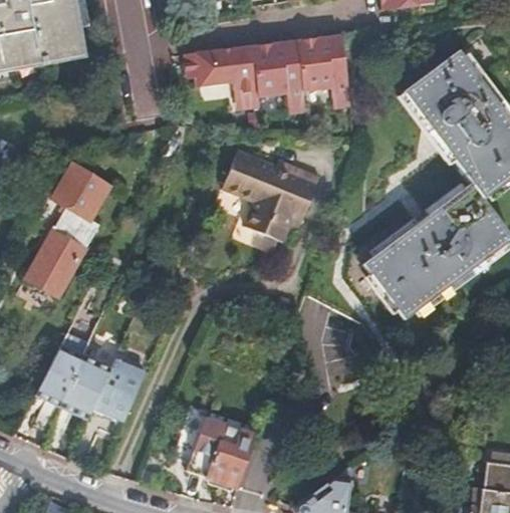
[(1,0),(0,0),(0,71),(86,57),(75,0),(1,0)]
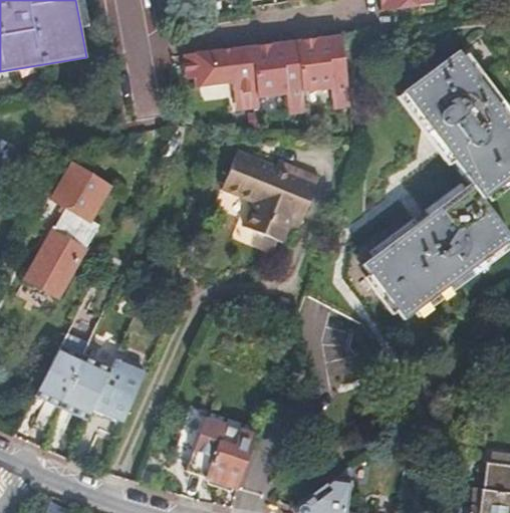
[(385,0),(387,9),(439,3),(438,0),(385,0)]
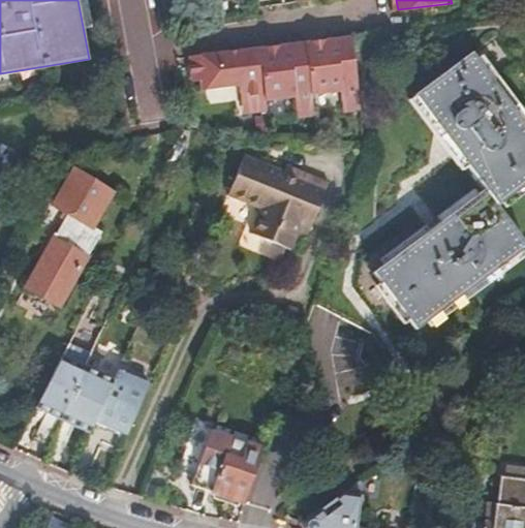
[(360,105),(353,36),(264,45),(271,99),(297,96),(299,112),(315,110),(313,94),(340,92),(341,106),(360,105)]
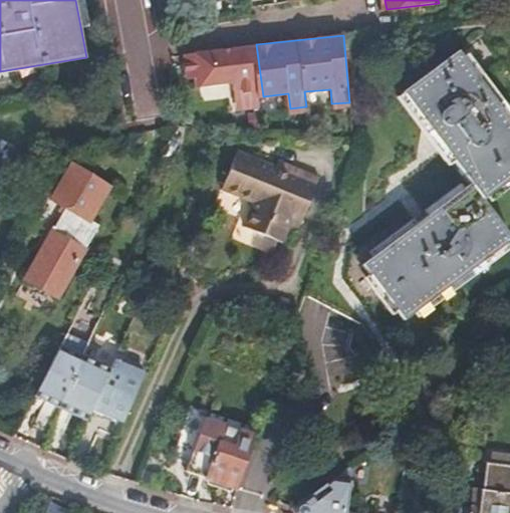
[(256,44),(187,51),(189,75),(197,74),(199,86),(235,82),(237,98),(242,98),(243,109),(260,107),(259,97),(263,96),(256,44)]
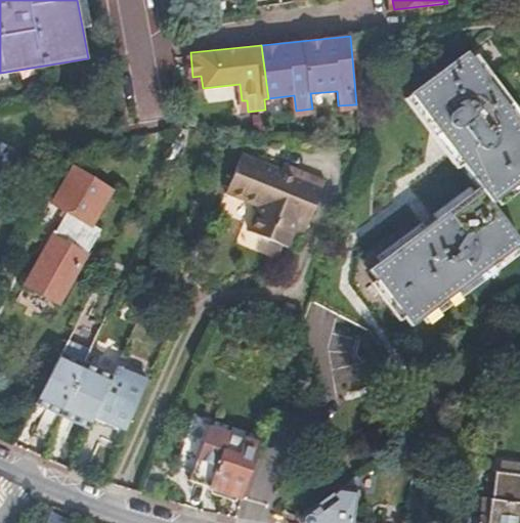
[(482,184),(372,267),(416,324),(519,245),(519,234),(495,203),(519,183),(519,119),(466,47),(410,89),(482,184)]
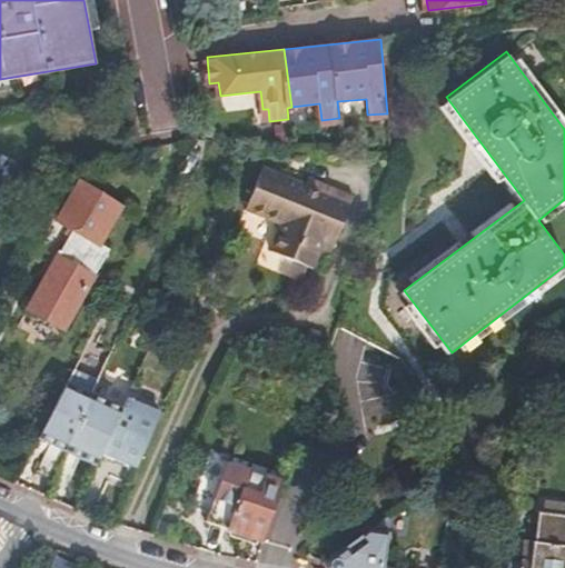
[(319,242),(326,247),(346,190),(330,183),(324,180),(317,195),(300,188),(304,181),(260,162),(243,203),(279,219),(267,246),(309,265),(319,242)]
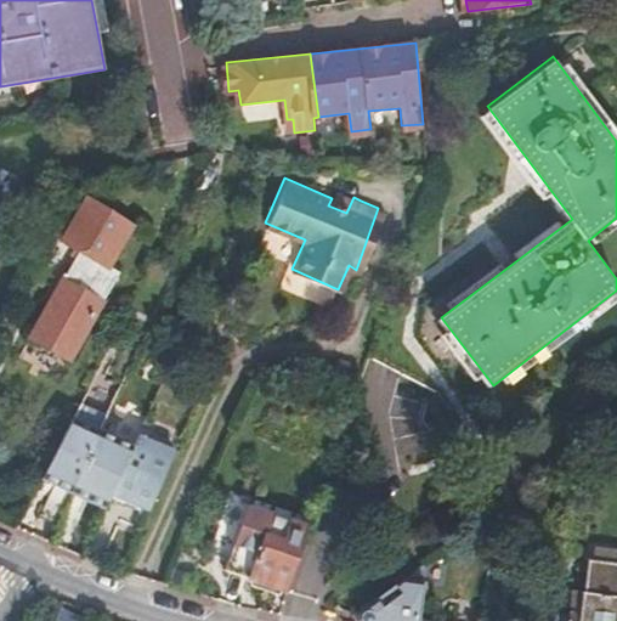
[(346,213),(354,197),(335,190),(332,198),(328,205),(346,213)]
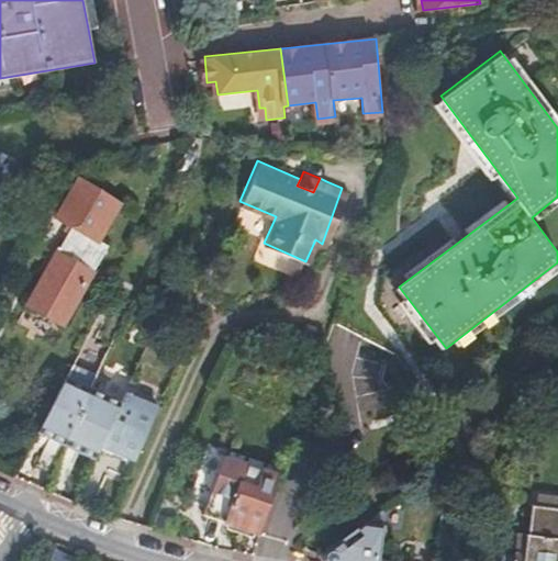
[(33,306),(68,325),(97,273),(112,247),(100,239),(122,202),(79,178),(58,216),(77,227),(62,255),(33,306)]
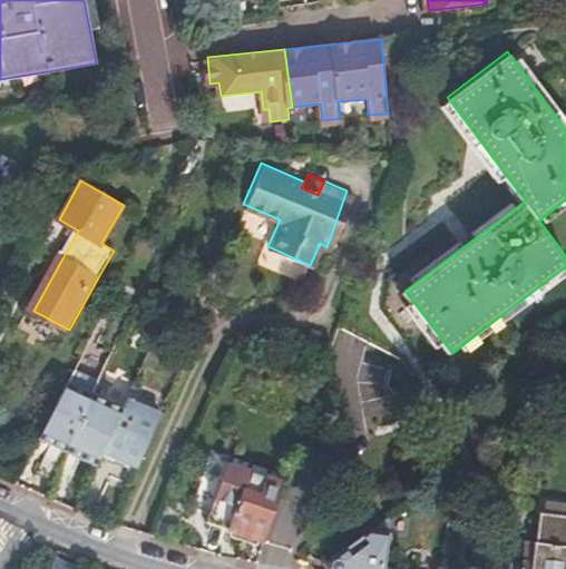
[(347,190),(327,247),(345,208),(352,194),(347,190)]
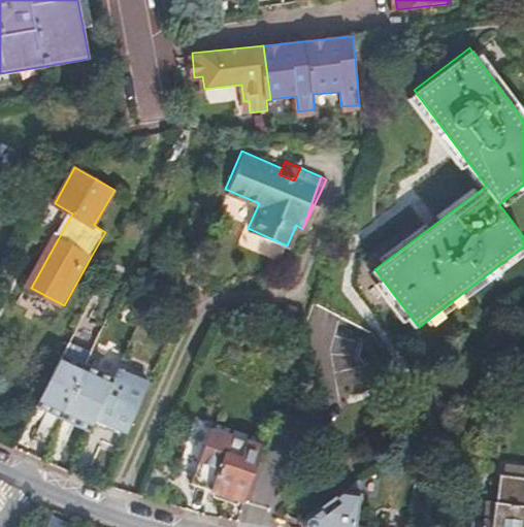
[(148,317),(138,335),(160,344),(168,326),(148,317)]
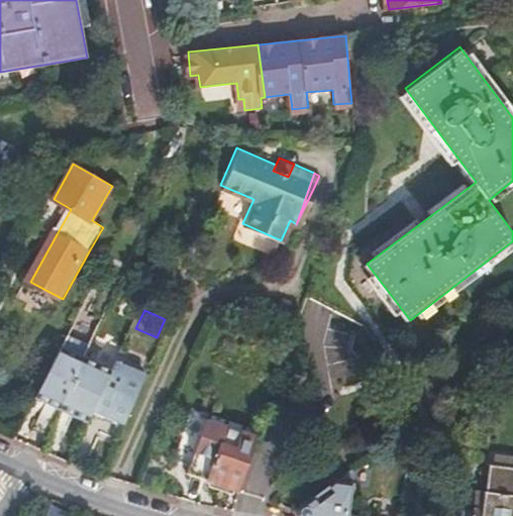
[(50,372),(37,397),(46,401),(32,427),(48,435),(62,408),(68,395),(77,376),(85,358),(90,348),(68,338),(50,372)]
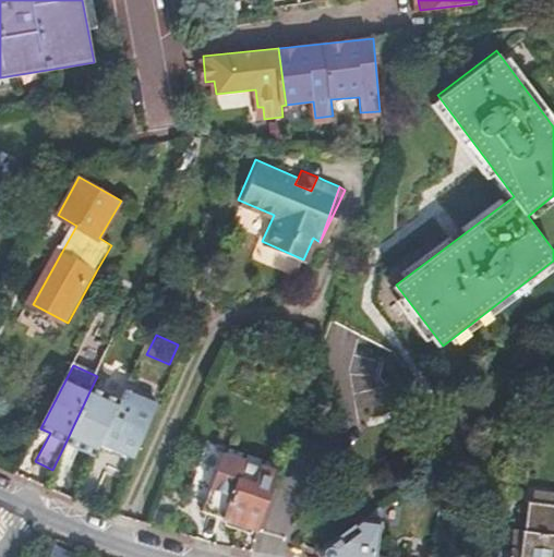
[(136,384),(130,382),(121,401),(105,436),(100,445),(116,451),(118,445),(136,453),(159,403),(133,391),(136,384)]
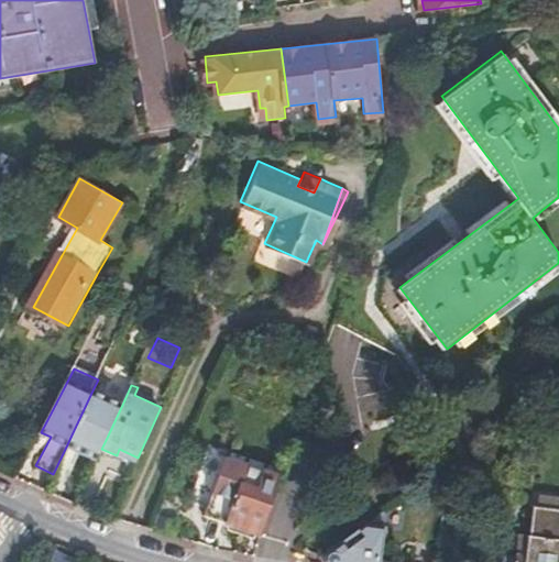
[(74,430),(67,444),(76,450),(97,459),(101,449),(106,440),(122,405),(107,398),(101,395),(92,390),(84,409),(74,430)]
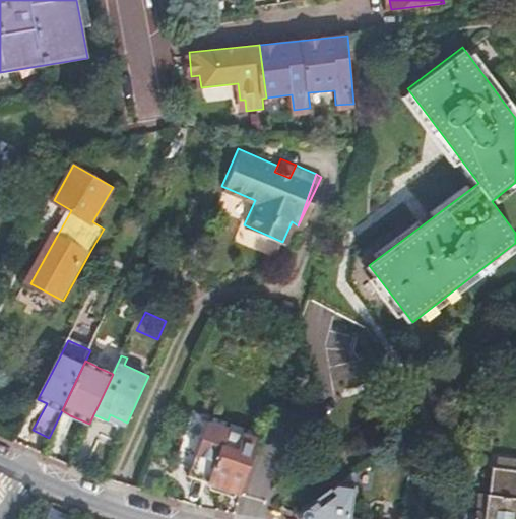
[(110,414),(108,420),(124,429),(127,423),(110,414)]
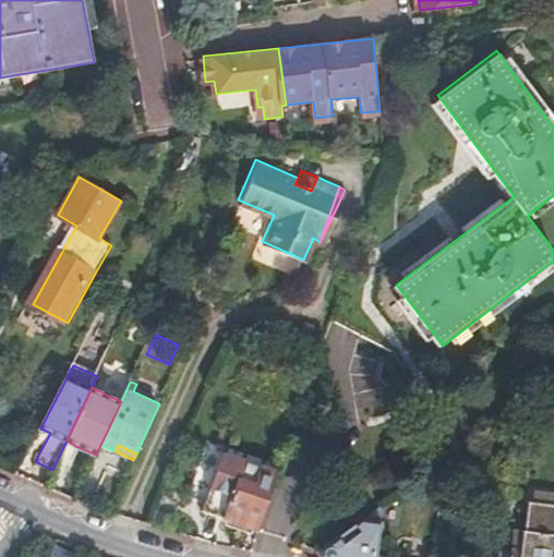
[(279,471),(225,452),(217,473),(206,504),(204,512),(226,520),(226,519),(261,530),(279,471)]
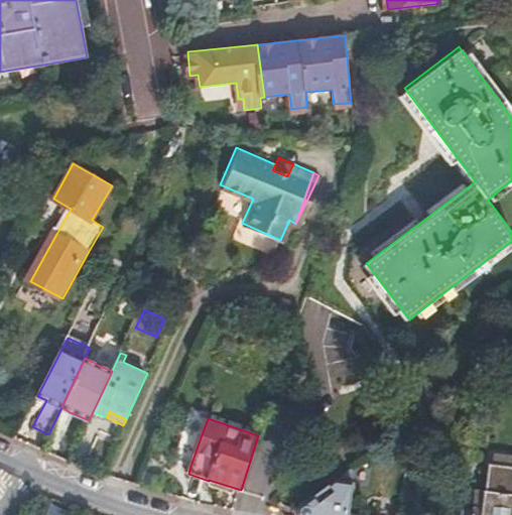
[(190,466),(201,437),(184,431),(174,460),(190,466)]
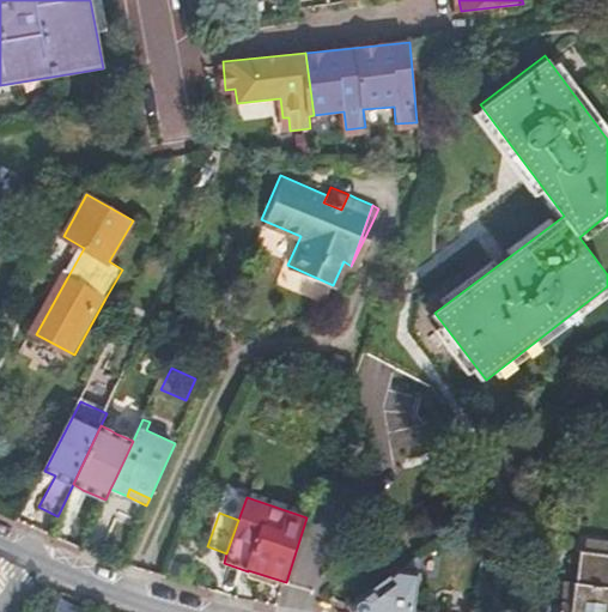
[(567,582),(563,611),(607,611),(607,553),(584,551),(578,583),(567,582)]
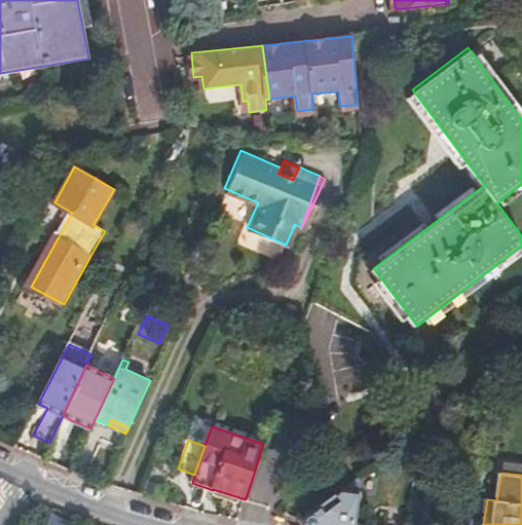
[(304,523),(305,524),(356,524),(360,488),(343,486),(306,513),(304,523)]
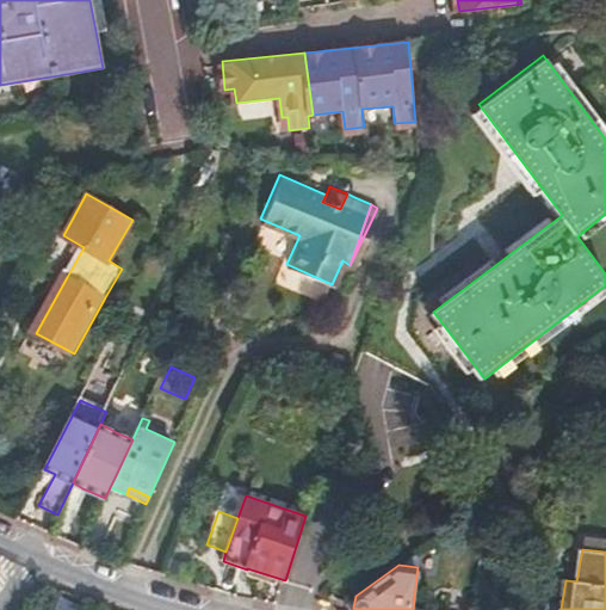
[(63,609),(80,609),(85,603),(72,596),(63,609)]
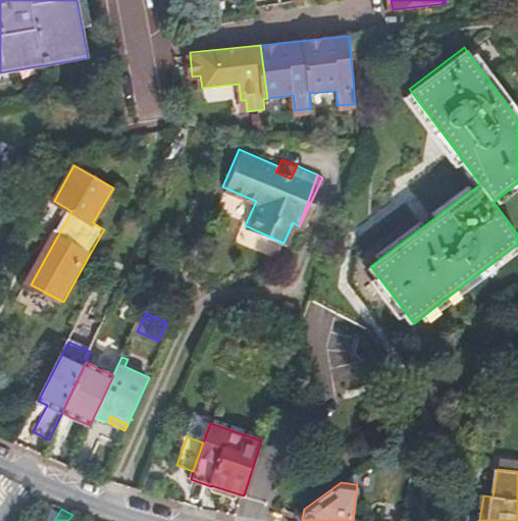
All buildings are outlined.
